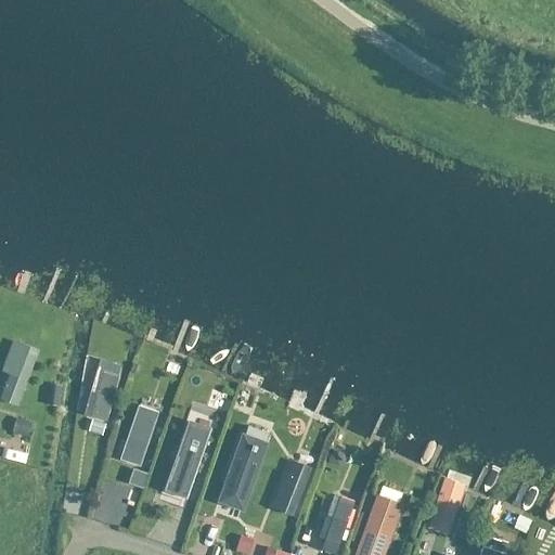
[(22,344),(0,399),(17,405),(34,364),(30,363),(36,349),(22,344)]
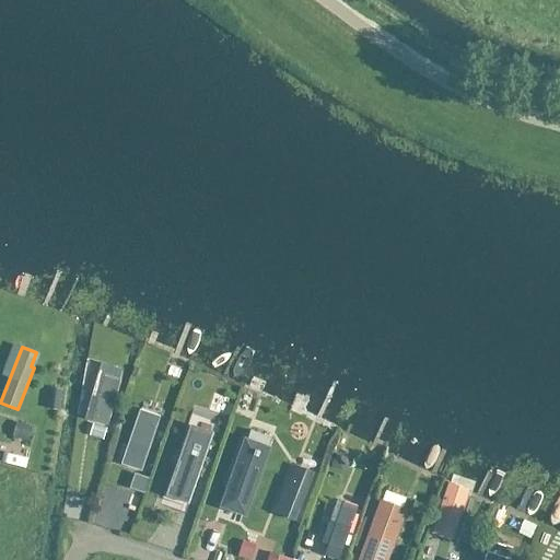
[(103,376),(91,420),(107,424),(119,382),(103,376)]
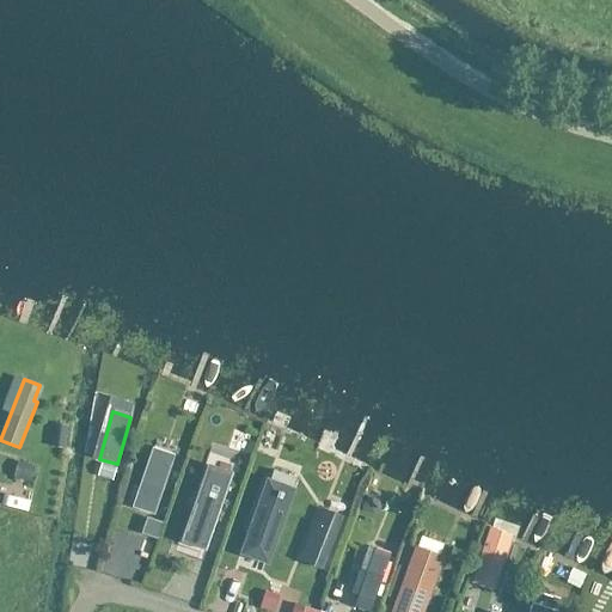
[(153,448),(133,507),(154,515),(175,456),(153,448)]
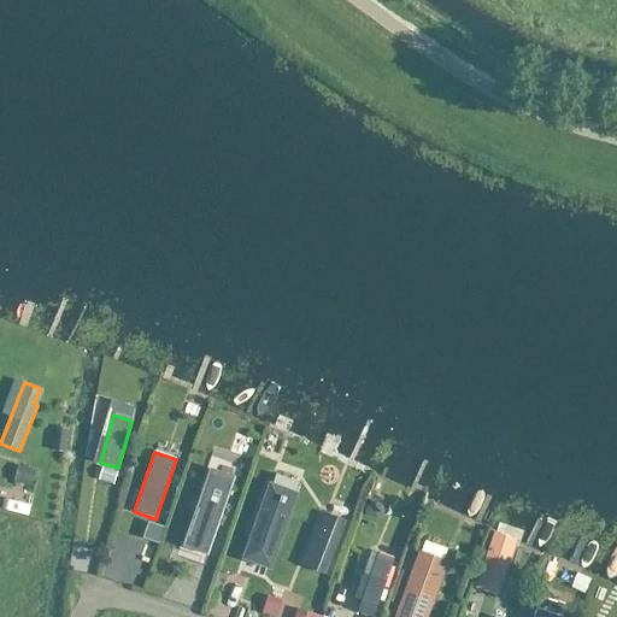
[(212,464),(184,541),(209,550),(236,472),(212,464)]
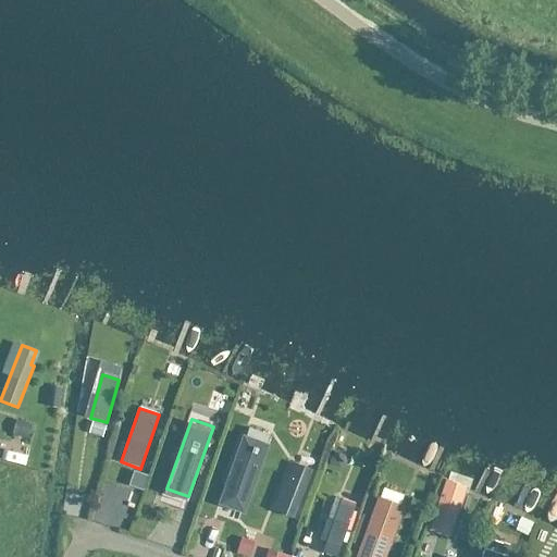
[(242,445),(221,503),(242,510),(247,512),(271,445),(245,436),(242,445)]
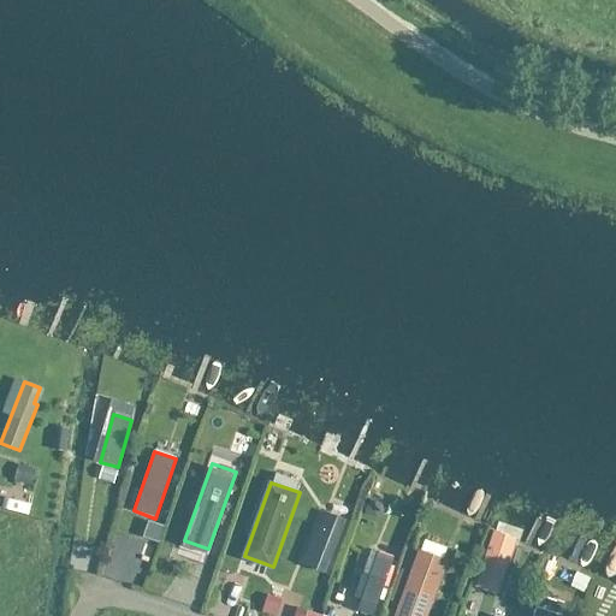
[(170,522),(184,527),(190,507),(176,502),(170,522)]
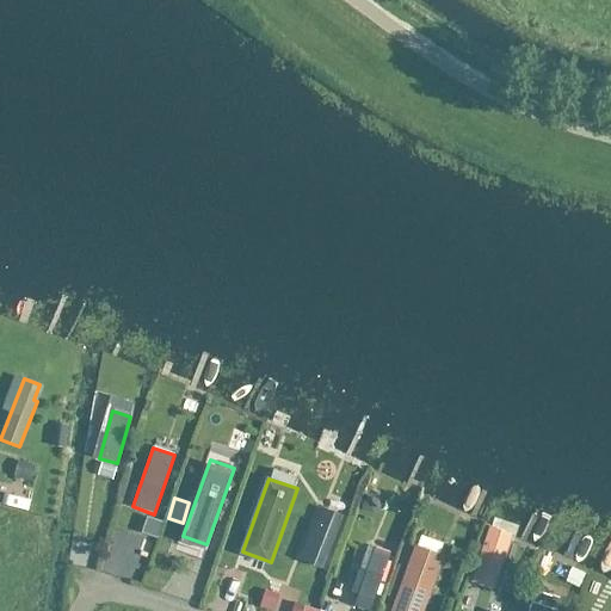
[(321,568),(341,517),(325,511),(320,525),(314,523),(300,560),(321,568)]
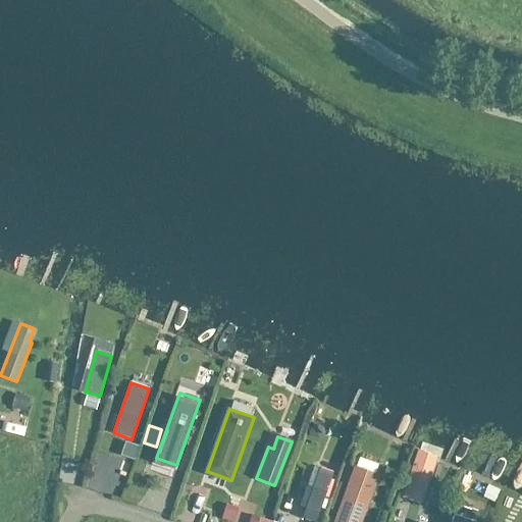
[(115,468),(128,474),(136,458),(122,452),(115,468)]
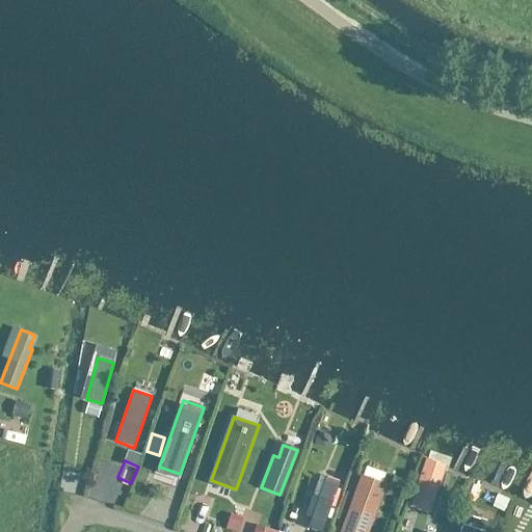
[(336,531),(337,531),(365,531),(384,482),(358,472),(336,531)]
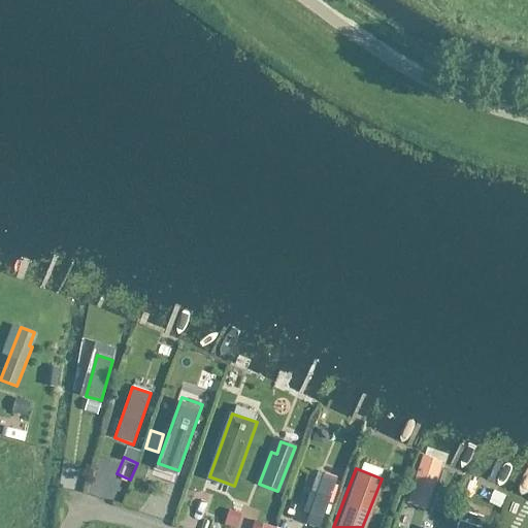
[(315,498),(309,496),(306,503),(312,505),(306,522),(320,527),(336,481),(323,475),(315,498)]
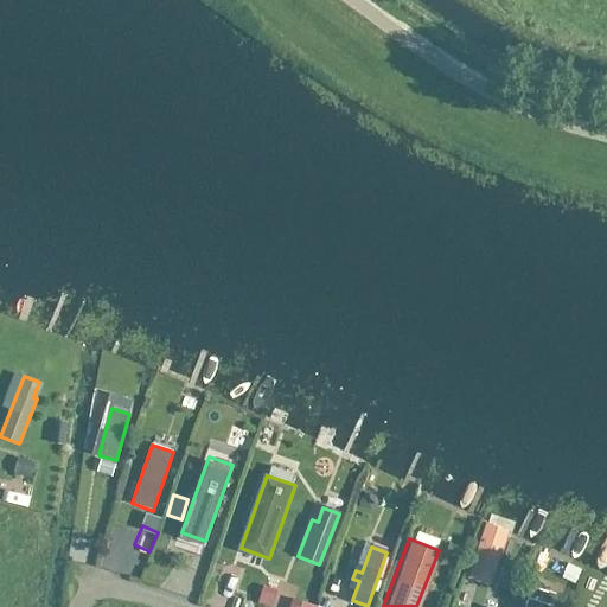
[(107,569),(122,570),(123,549),(108,549),(107,569)]
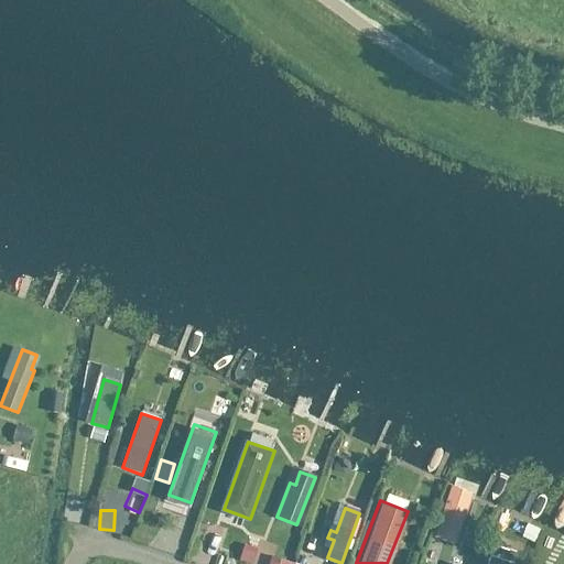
[(252,563),(258,548),(245,544),(239,561),(249,563),(252,563)]
